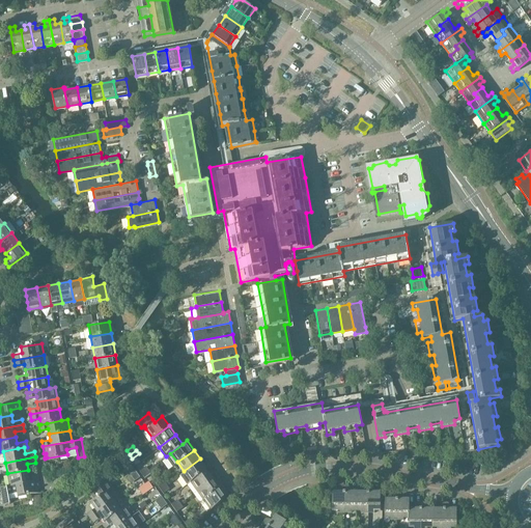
[(184,471),(190,480),(207,468),(200,459),(184,471)]
